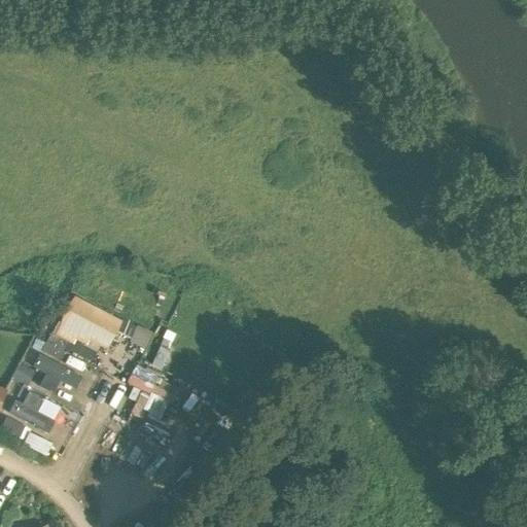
[(129,329),(71,306),(60,335),(116,358),(129,329)]
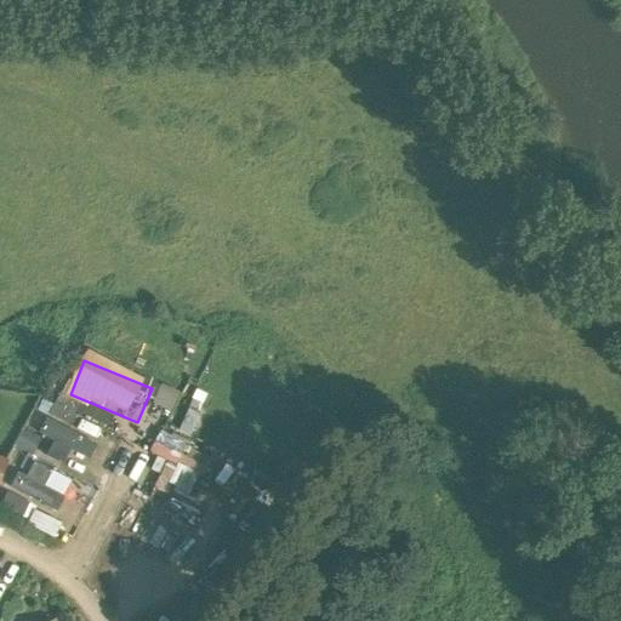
[(56,402),(78,414),(83,404),(62,393),(61,393),(56,402)]
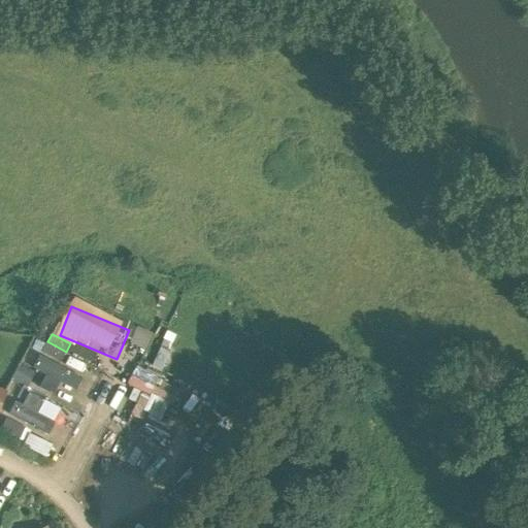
[(66,352),(47,341),(43,349),(63,359),(66,352)]
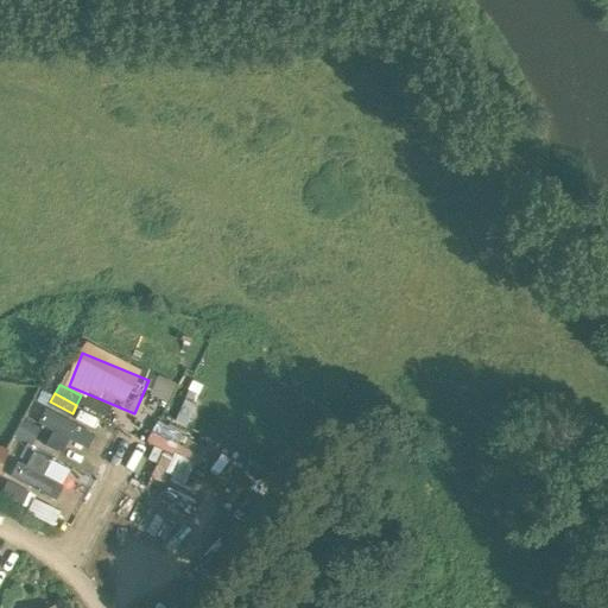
[(24,422),(16,438),(32,448),(42,430),(24,422)]
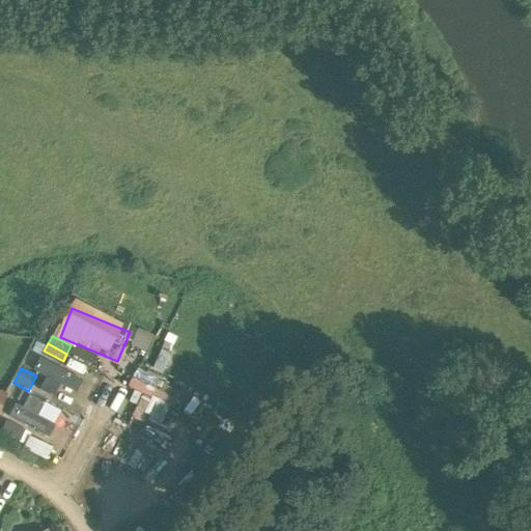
[(85,382),(56,369),(49,386),(78,398),(85,382)]
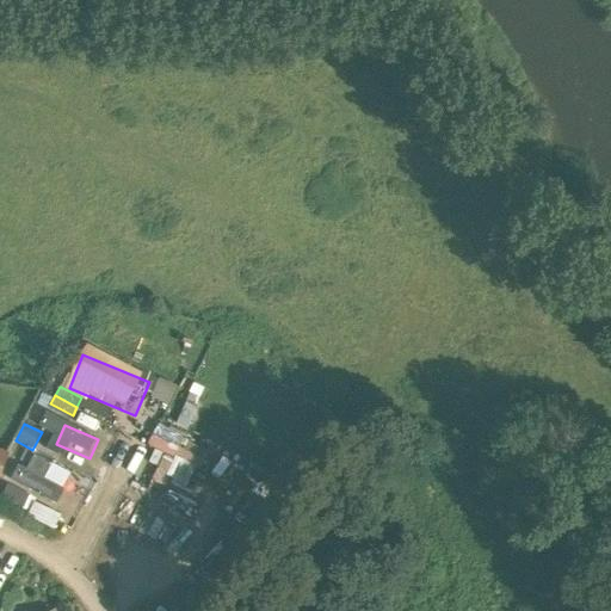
[(158,425),(149,444),(201,467),(210,448),(158,425)]
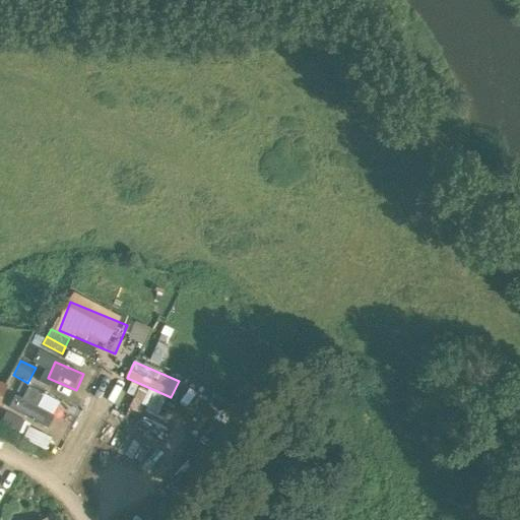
[(71,408),(33,389),(23,408),(61,428),(71,408)]
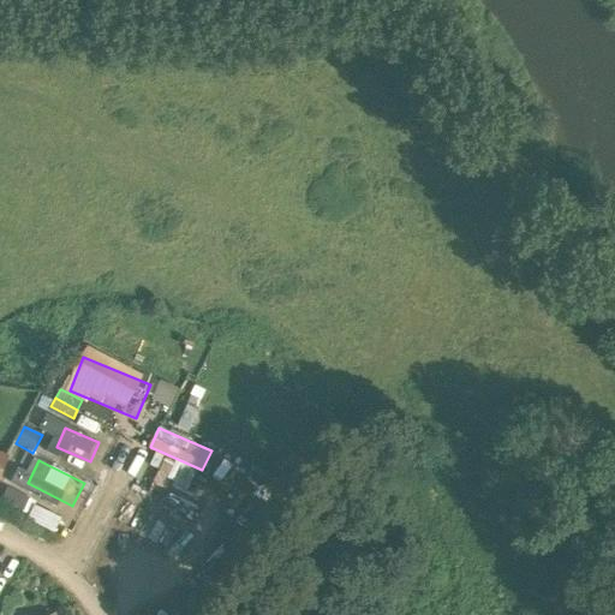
[(30,499),(9,487),(3,499),(24,511),(30,499)]
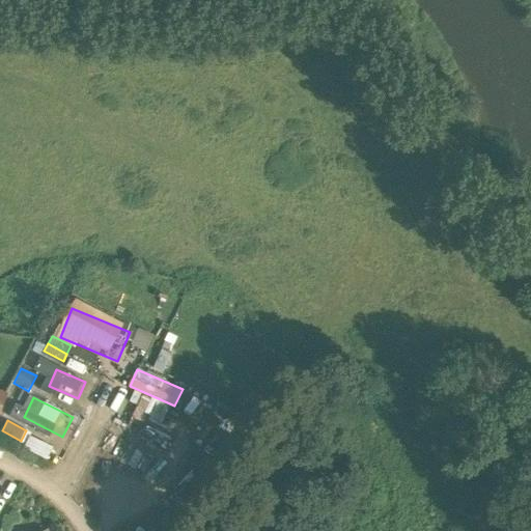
[(53,449),(29,438),(24,448),(48,459),(53,449)]
